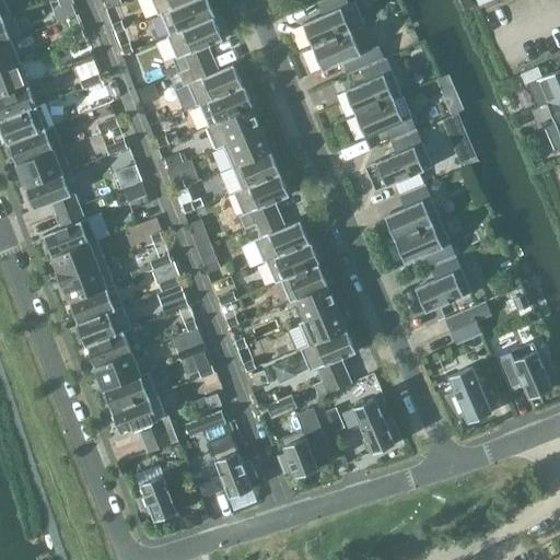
[(0,0),(0,20),(3,19),(3,20),(12,16),(4,0),(0,0)]
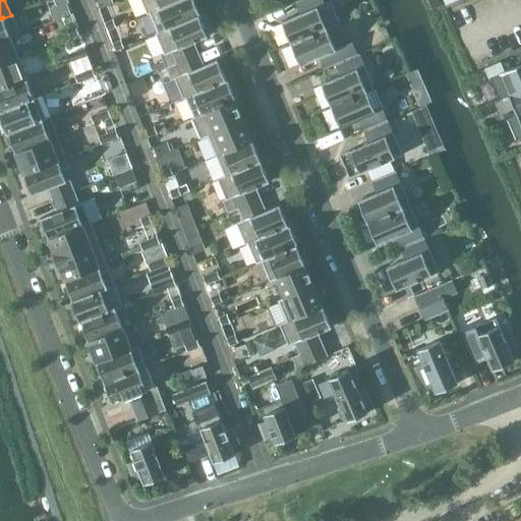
[(105,0),(98,3),(100,10),(109,7),(105,0)]
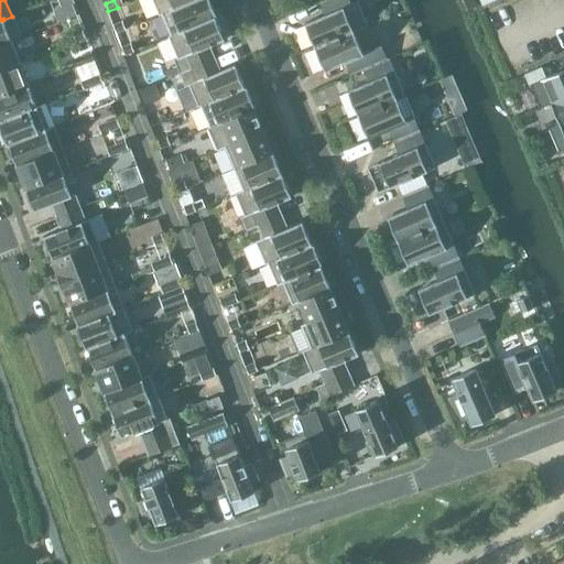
[(152,0),(160,17),(162,15),(162,14),(195,0),(152,0)]
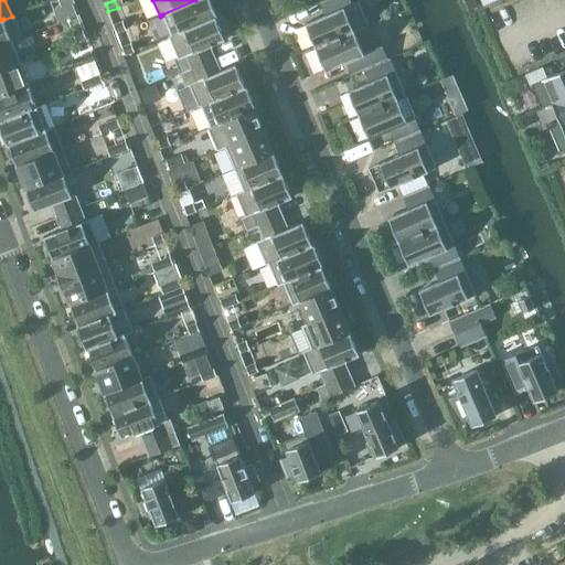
[(172,36),(216,18),(216,19),(217,18),(210,0),(195,0),(162,14),(162,16),(171,35),(172,36)]
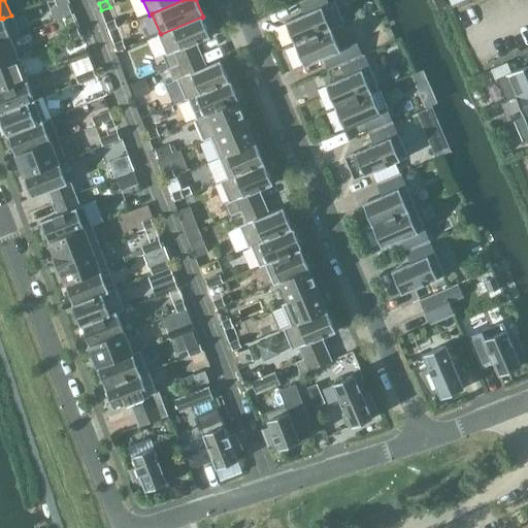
[(295,44),(331,30),(345,25),(335,1),(329,4),(327,0),(305,0),(300,2),(305,14),(286,23),(295,44)]
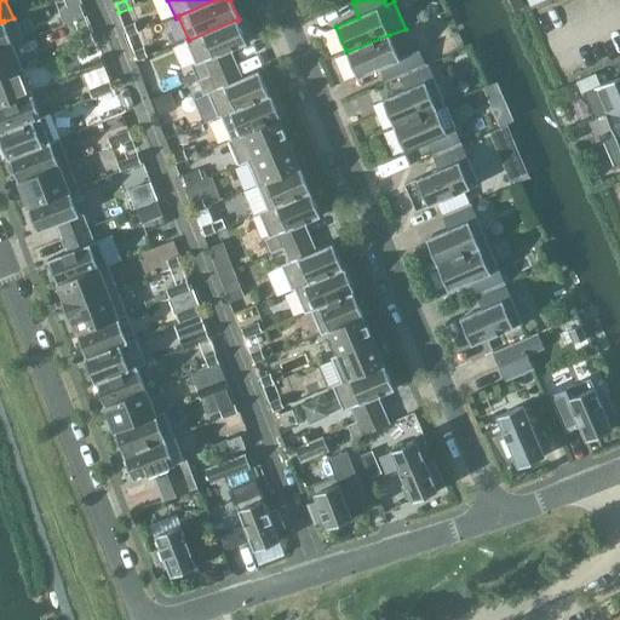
[(520,0),(516,0),(511,3),(515,12),(524,9),(520,0)]
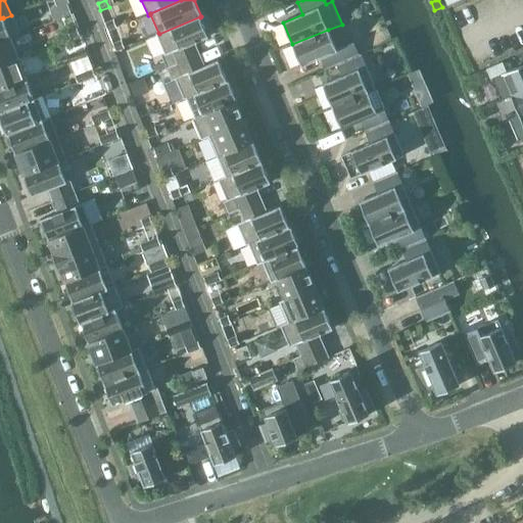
[(67,4),(59,7),(50,10),(54,21),(72,14),(67,4)]
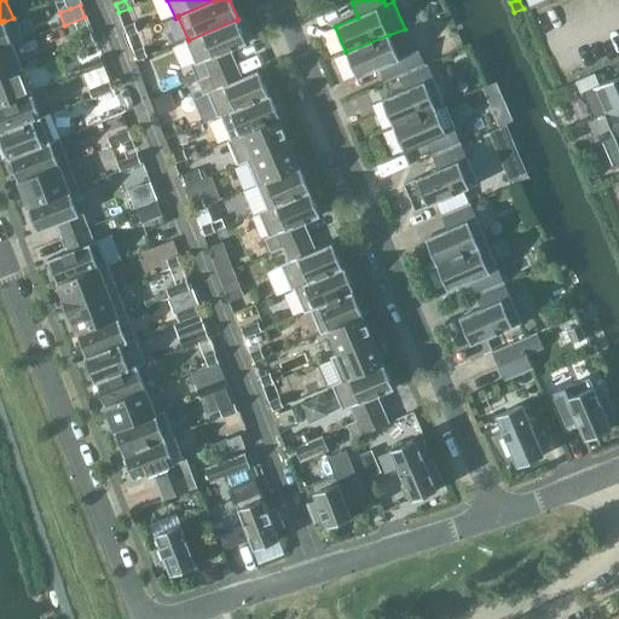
[(0,22),(0,50),(13,45),(24,41),(16,17),(13,18),(4,22),(4,21),(0,22)]
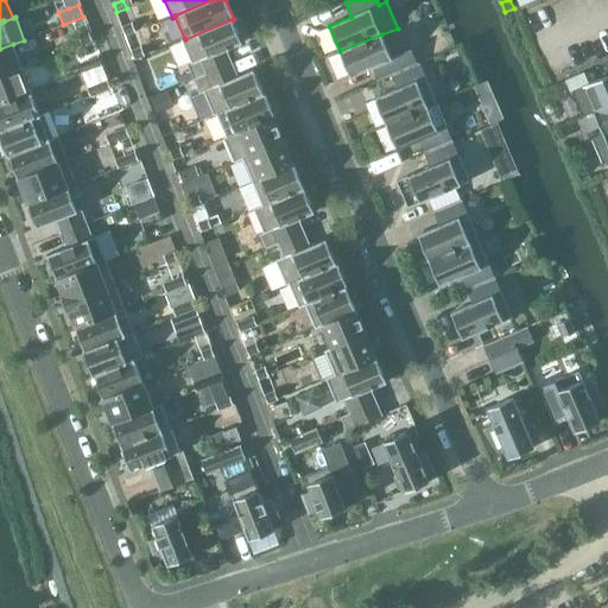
[(185,39),(184,38),(182,39),(192,63),(189,64),(192,74),(195,80),(206,75),(233,63),(227,50),(242,43),(233,20),(233,19),(185,39)]
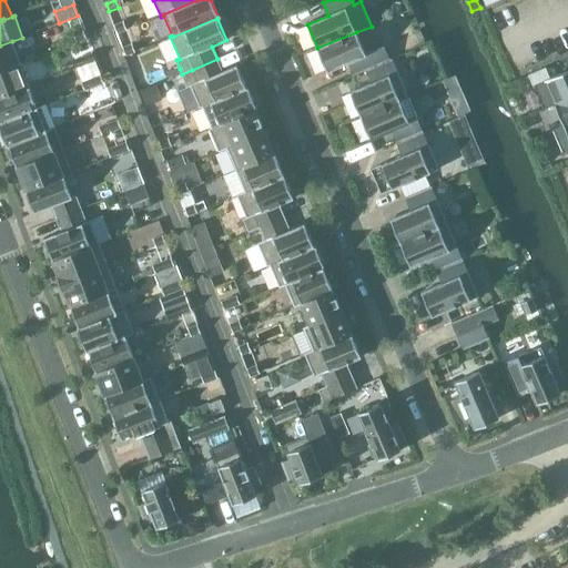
[(114,26),(118,33),(127,30),(124,22),(114,26)]
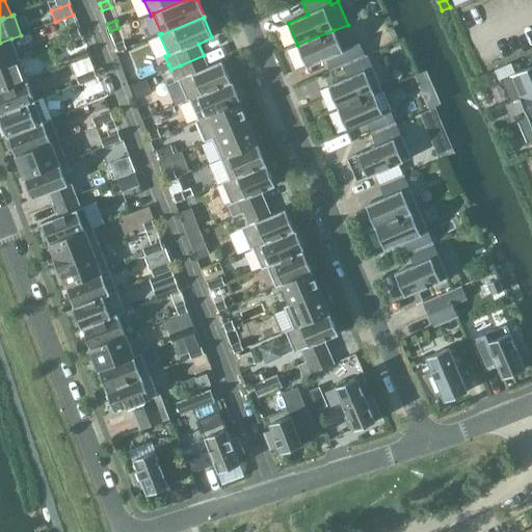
[(78,29),(70,32),(73,40),(81,35),(78,29)]
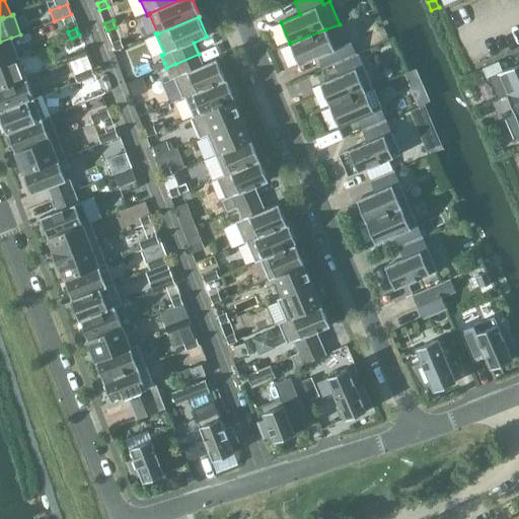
[(335,64),(357,55),(351,43),(335,50),(325,29),(290,44),(299,66),(318,58),(323,69),(335,65),(335,64)]
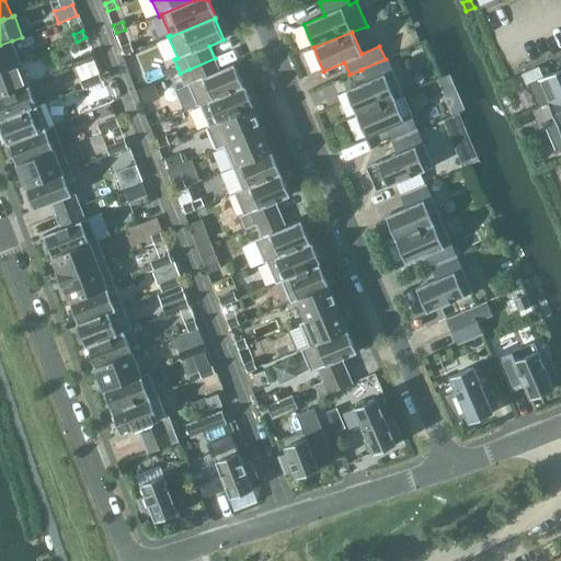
[(0,70),(21,63),(12,41),(0,45),(0,70)]
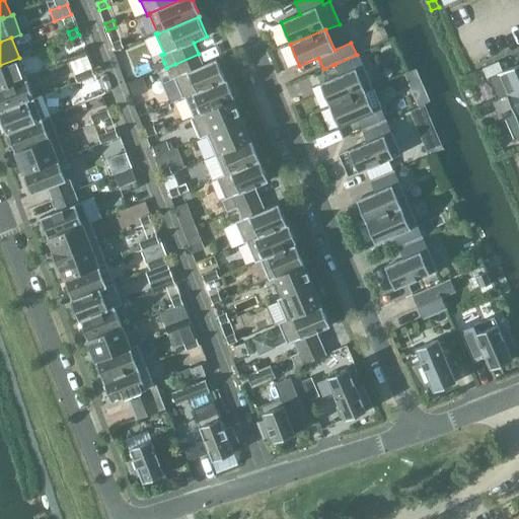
[(113,44),(116,51),(124,48),(122,41),(113,44)]
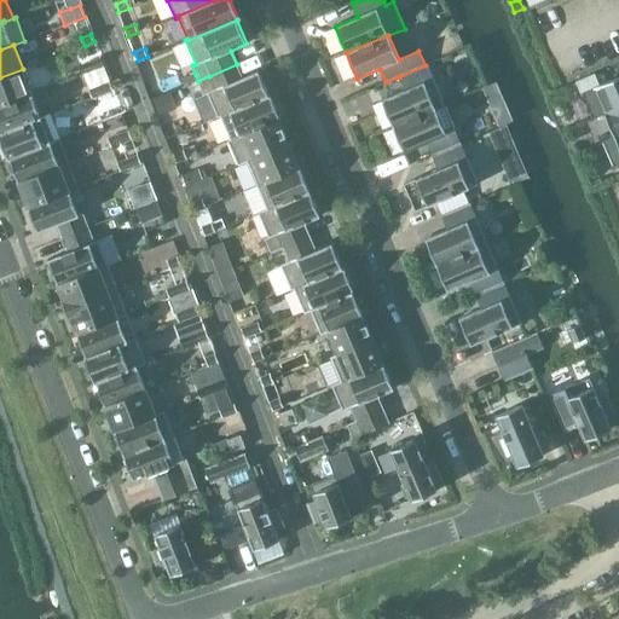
[(100,58),(91,62),(94,70),(104,67),(100,58)]
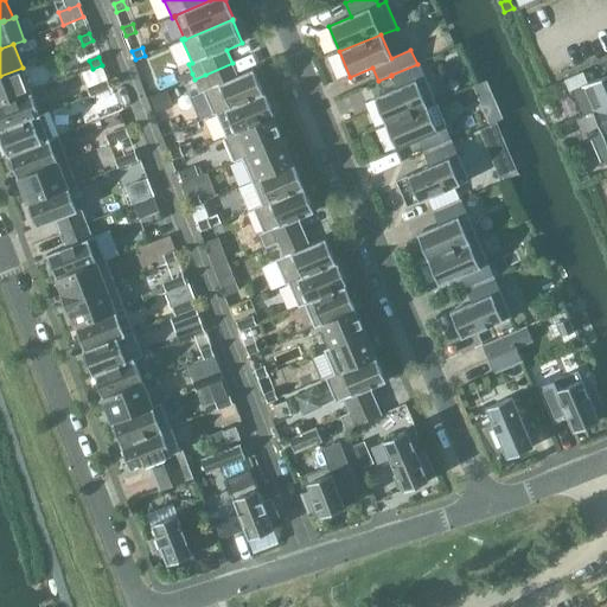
[(238,76),(232,63),(205,75),(195,80),(200,94),(204,93),(215,116),(217,115),(217,114),(263,94),(263,93),(254,70),(238,76)]
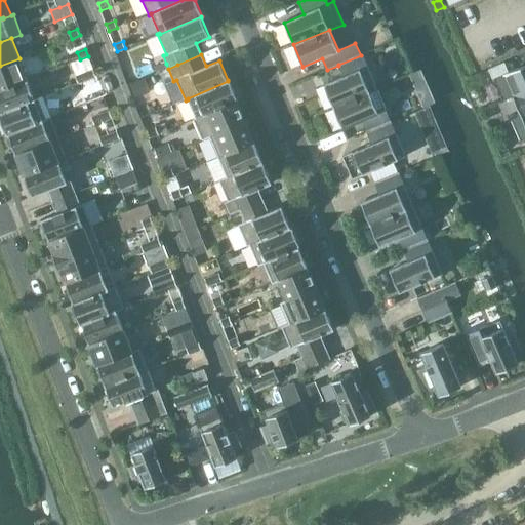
[(333,107),(376,88),(362,54),(361,55),(338,65),(338,66),(344,77),(324,85),(333,107)]
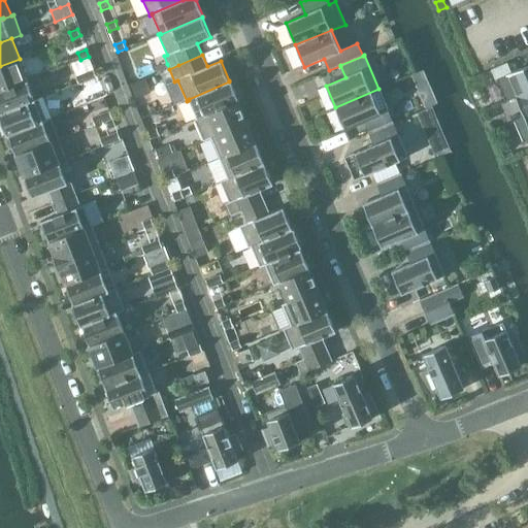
[(0,90),(27,80),(20,59),(0,66),(0,90)]
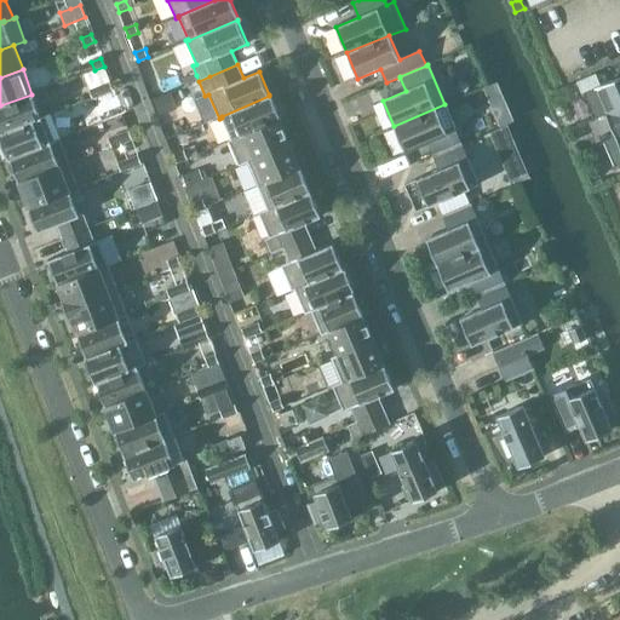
[(587,79),(592,89),(601,85),(596,74),(587,79)]
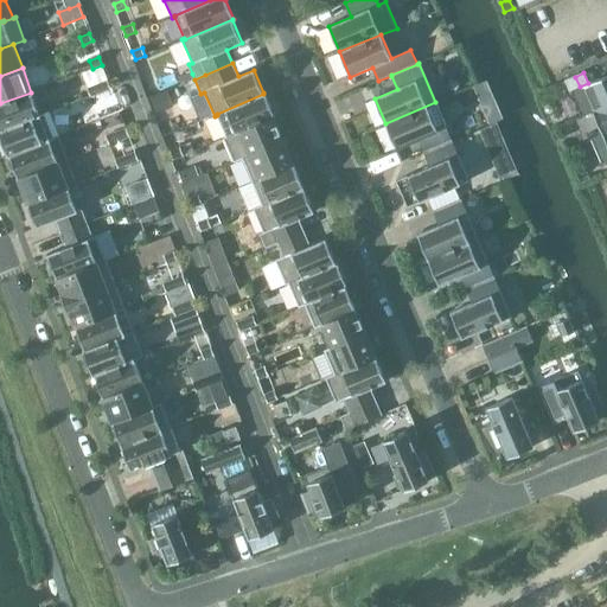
[(192,74),(179,78),(181,84),(195,80),(192,74)]
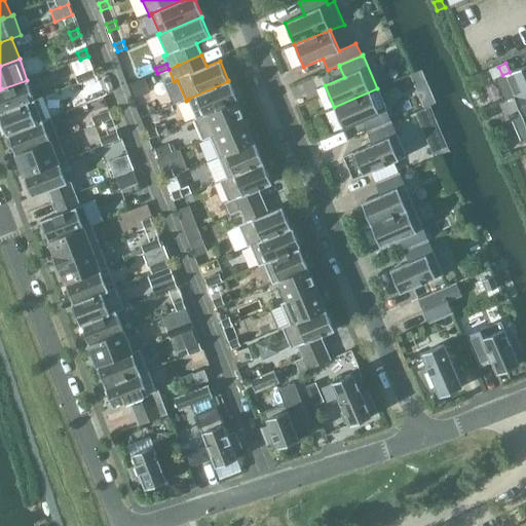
[(514,96),(525,90),(525,65),(510,72),(502,75),(495,78),(504,101),(515,97),(514,96)]
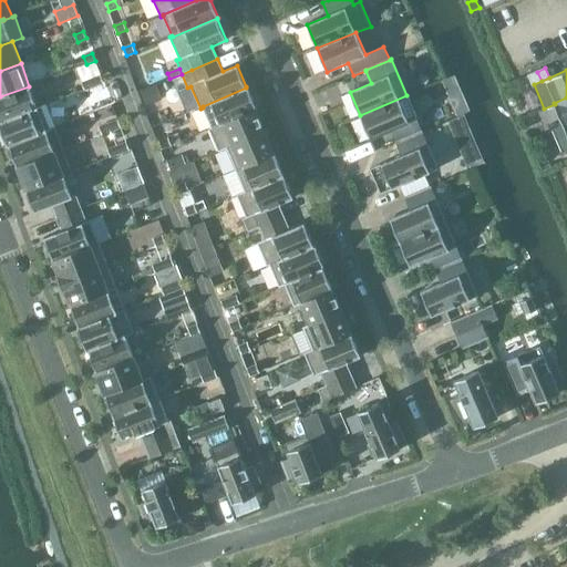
[(542,81),(537,72),(528,75),(532,85),(534,84),(542,81)]
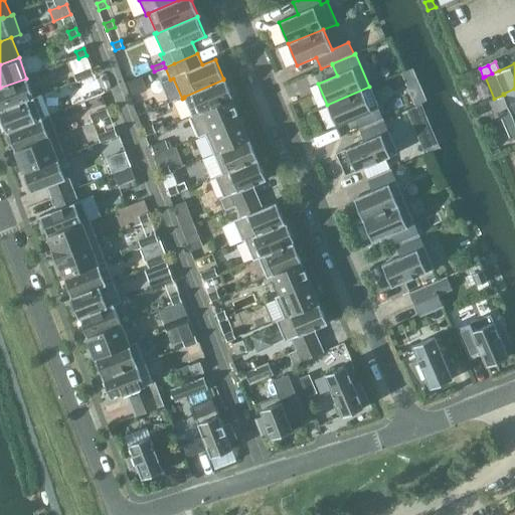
[(92,68),(74,75),(77,81),(95,75),(92,68)]
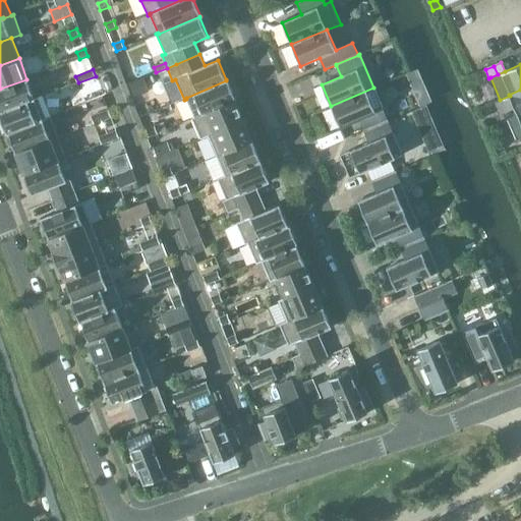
[(132,70),(124,73),(127,80),(135,77),(132,70)]
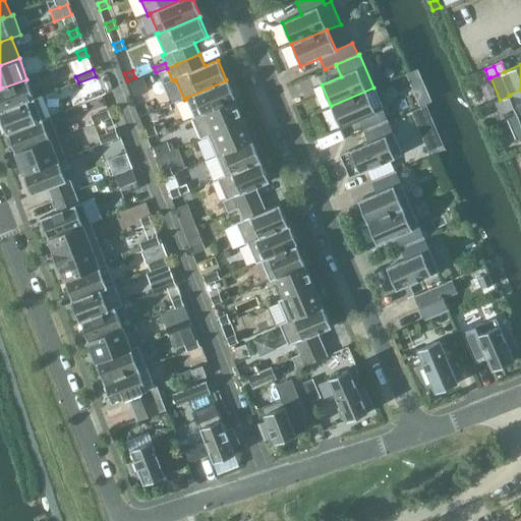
[(413,71),(406,74),(411,85),(417,82),(413,71)]
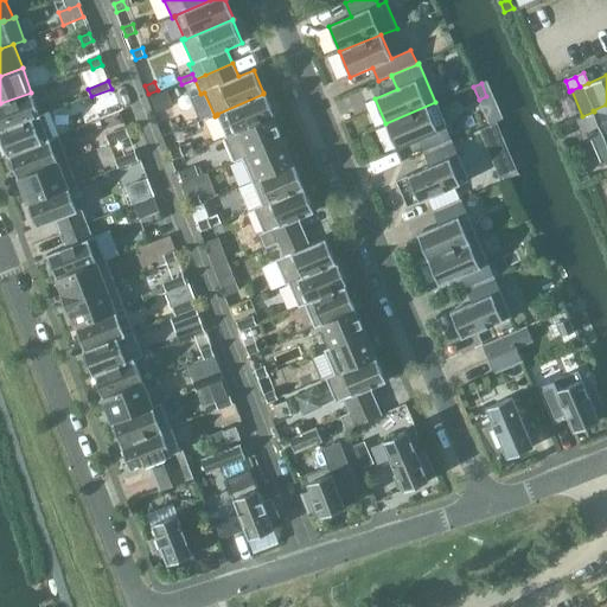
[(0,131),(40,116),(40,115),(31,93),(0,103),(0,131)]
